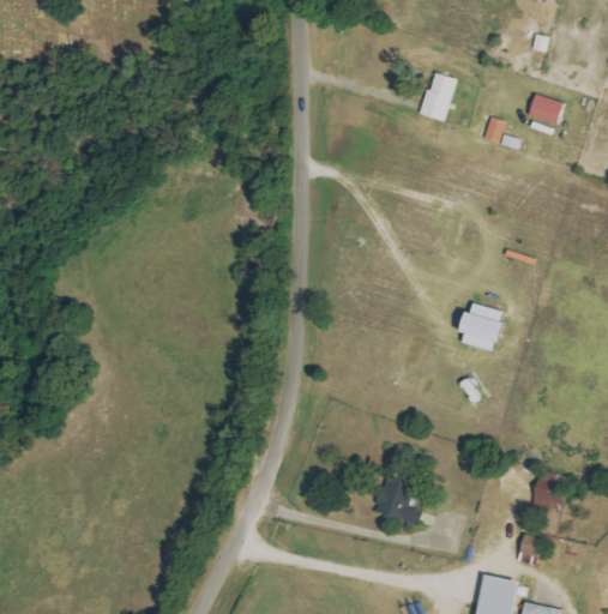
[(445,122),(455,78),(431,73),(421,116),(445,122)]
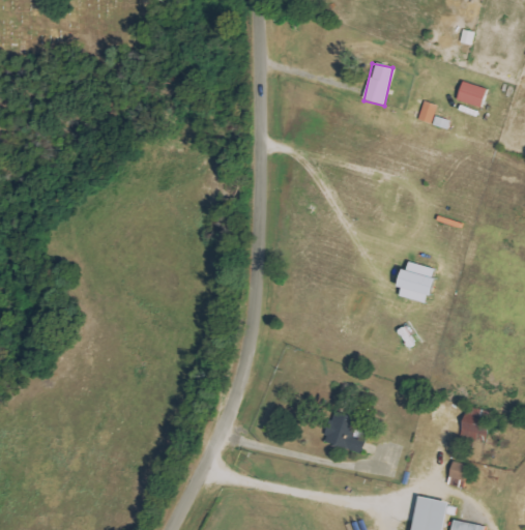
[(456,101),(480,108),(486,88),(461,82),(456,101)]
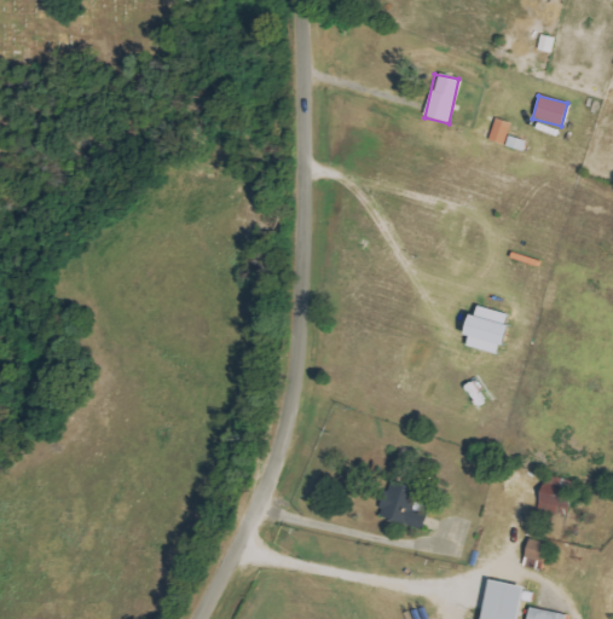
[(486,140),(502,145),(509,123),(493,119),(486,140)]
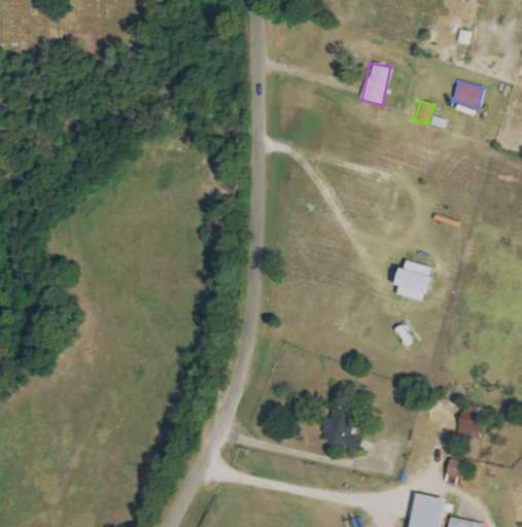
[(428,125),(444,129),(447,120),(431,115),(428,125)]
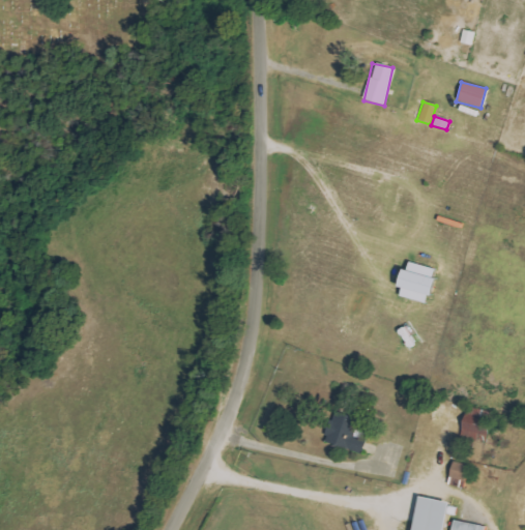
[(398,296),(427,302),(435,268),(405,262),(398,296)]
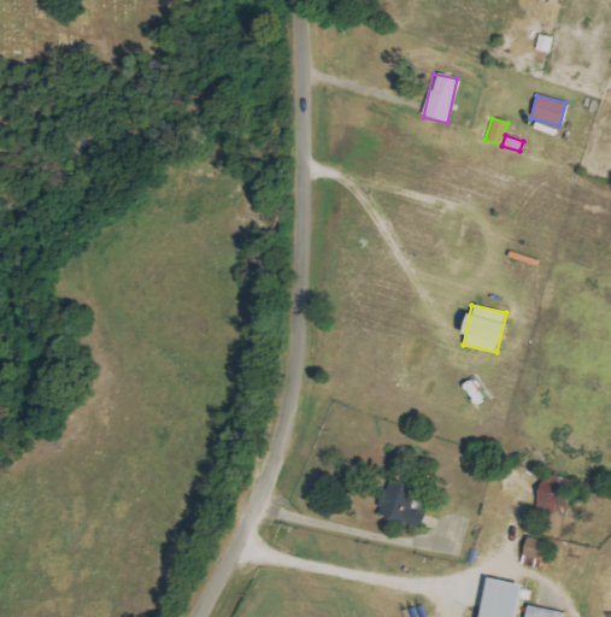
[(376,515),(419,527),(423,512),(410,509),(417,487),(387,477),(376,515)]
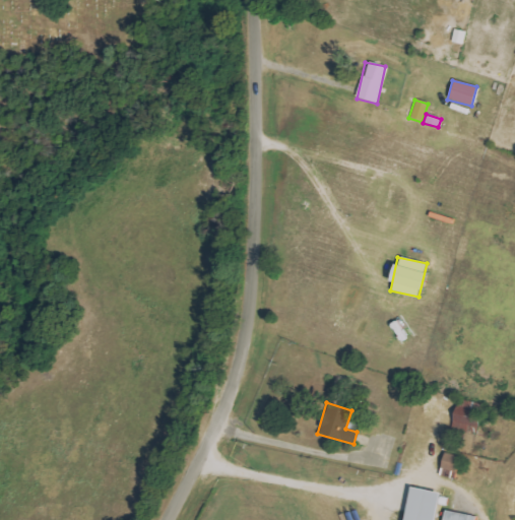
[(470,408),(453,406),(451,429),(475,432),(477,417),(469,416),(470,408)]
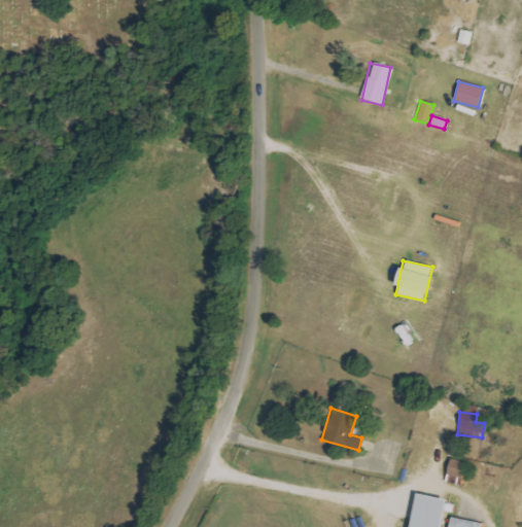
[(458,486),(464,462),(450,458),(444,482),(458,486)]
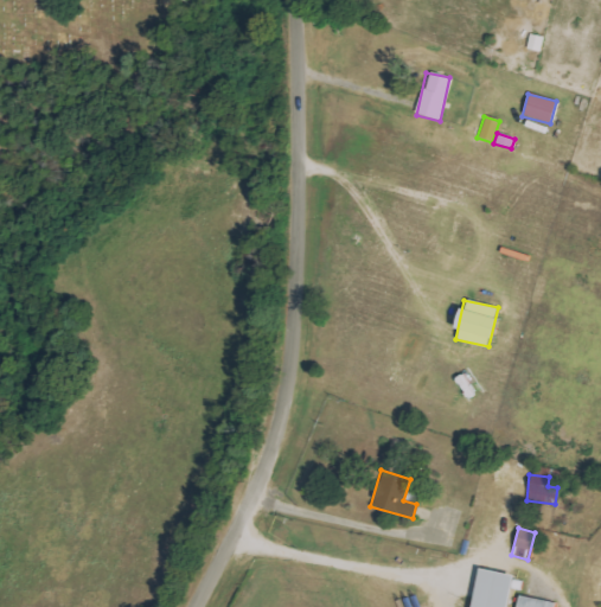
[(506,606),(513,575),(477,568),(468,606),(506,606)]
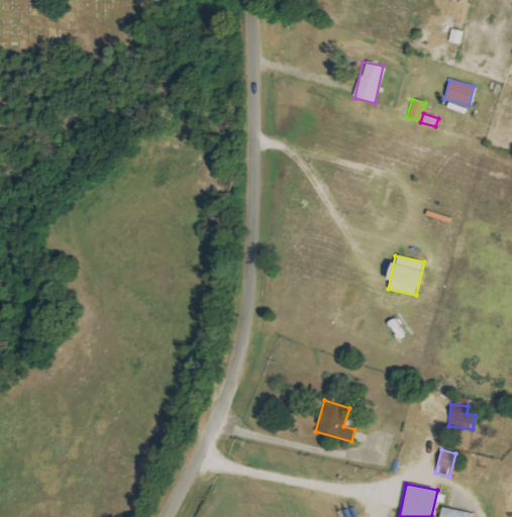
[(470,516),(472,512),(440,508),(439,516),(470,516)]
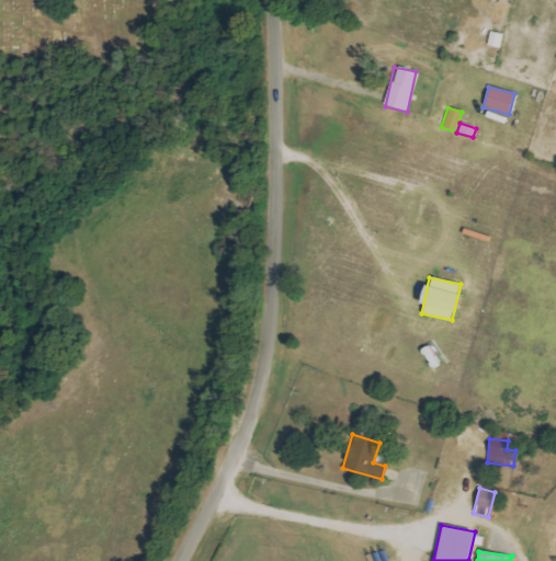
All buildings are outlined.
